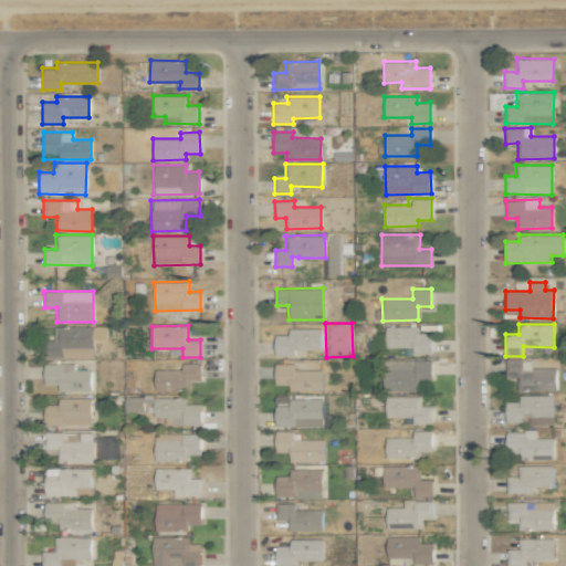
[(93,326),(53,326),(53,341),(44,341),(45,357),(93,356),(93,326)]
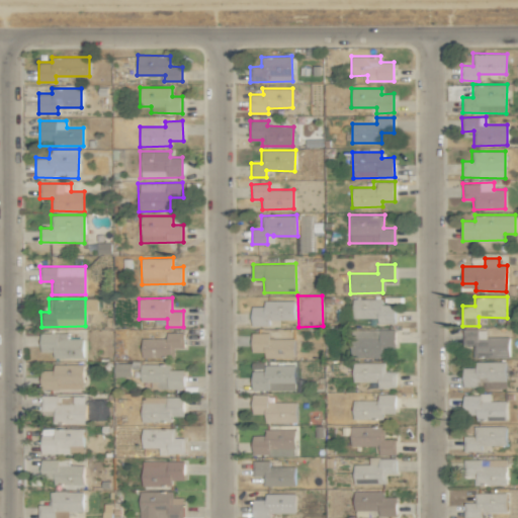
[(395,324),(395,306),(382,306),(382,298),(352,299),(352,319),(377,318),(377,324),(395,324)]
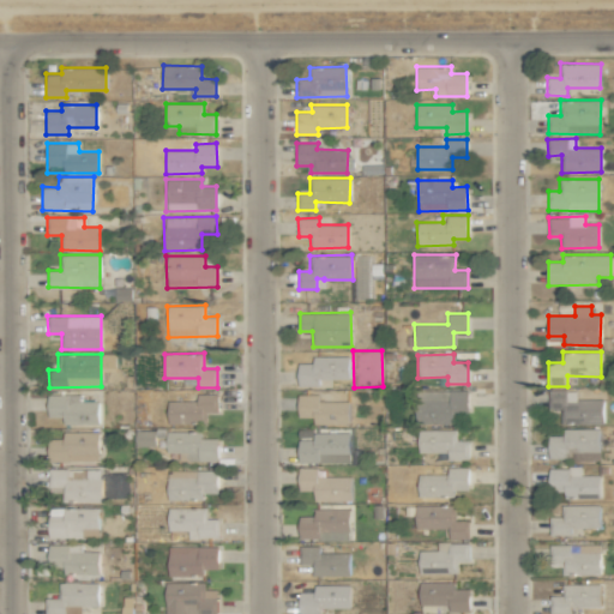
[(161,385),(161,356),(143,356),(143,372),(140,372),(140,378),(134,378),(133,385),(161,385)]
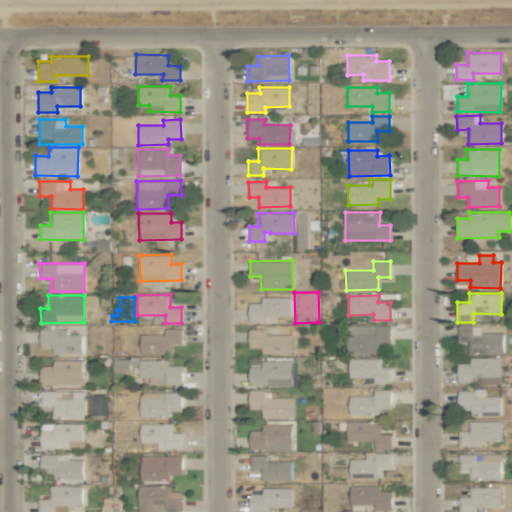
[(248,322),(266,322),(266,316),(291,316),(291,297),(261,297),(261,303),(248,303),(248,322)]
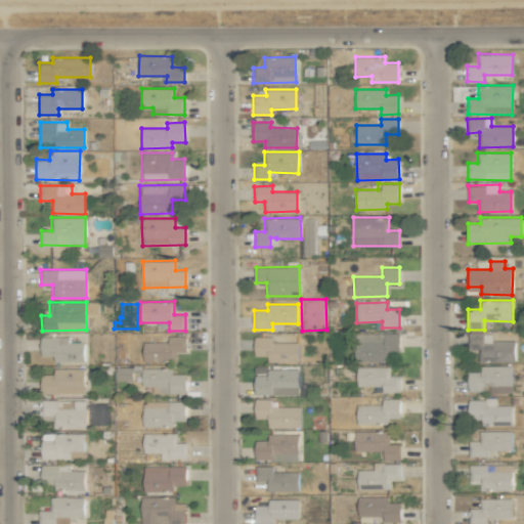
[(355,361),(387,361),(387,352),(399,353),(399,334),(355,333),(355,361)]
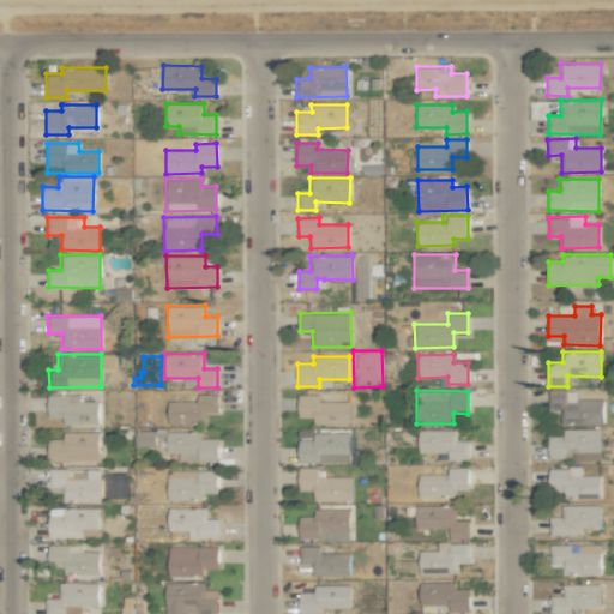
[(576,398),(576,390),(549,390),(548,408),(561,409),(560,423),(602,423),(602,399),(576,398)]
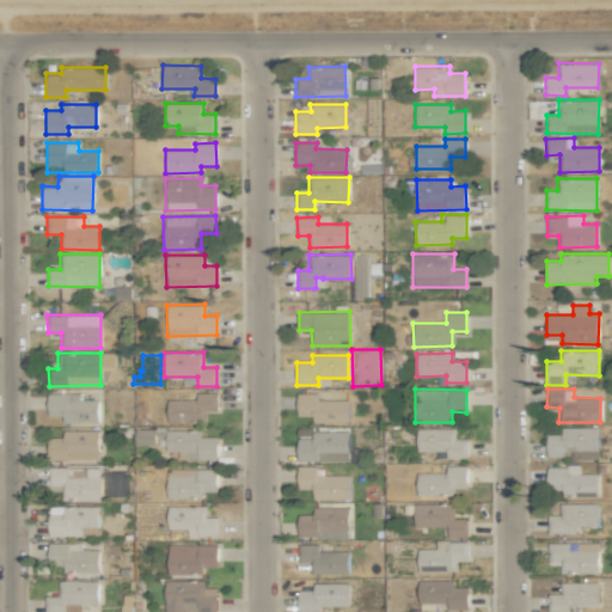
[(79,393),(48,392),(47,415),(62,416),(62,423),(98,424),(98,401),(79,399),(79,393)]
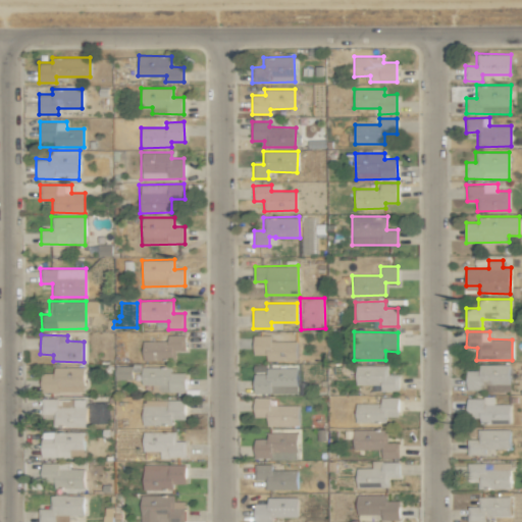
[(167,341),(142,342),(143,360),(174,360),(173,351),(185,350),(185,334),(167,335),(167,341)]
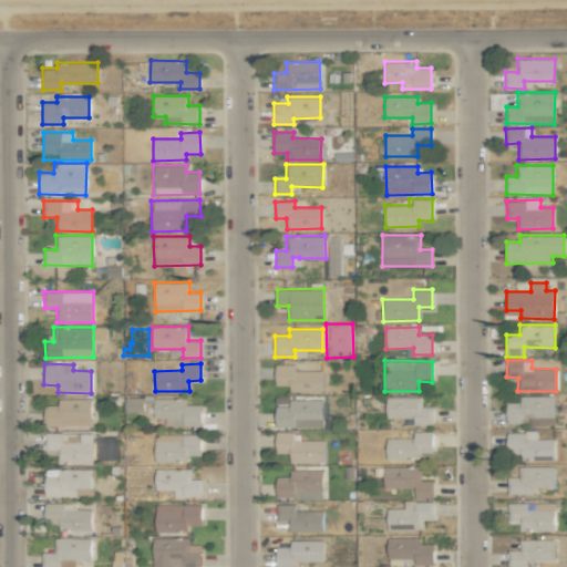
[(289,391),(322,392),(322,370),(295,370),(295,364),(275,364),(275,385),(289,385),(289,391)]
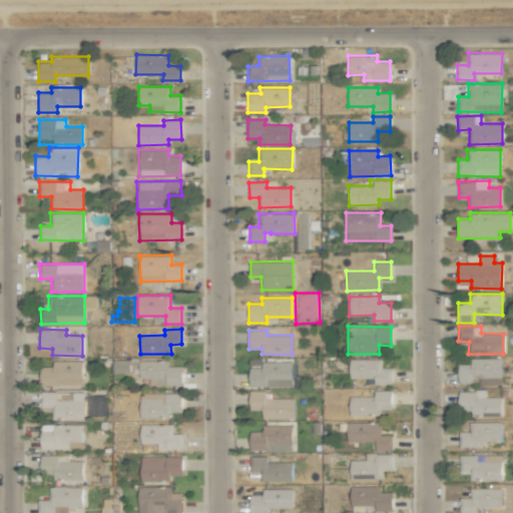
[(500,358),(471,358),(471,364),(458,364),(459,383),(477,383),(477,378),(494,378),(494,381),(501,381),(500,358)]
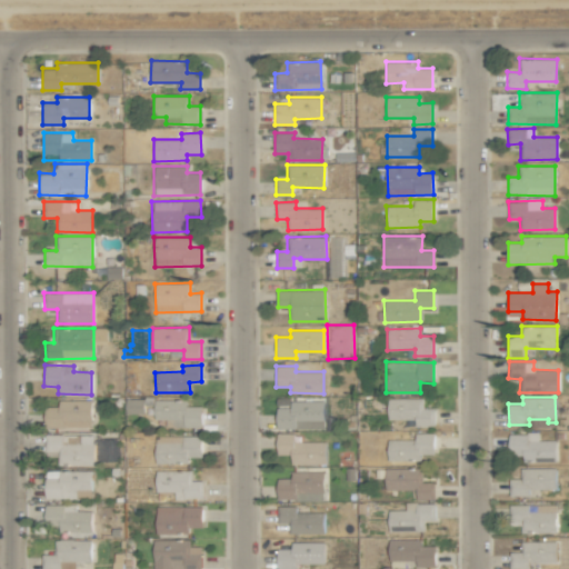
[(126,413),(145,413),(145,407),(153,408),(153,398),(126,398),(126,413)]
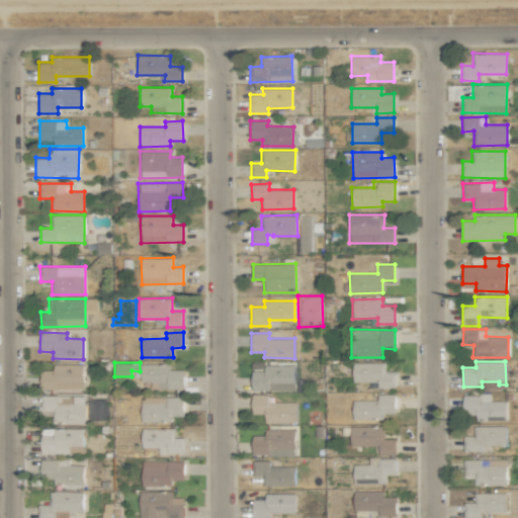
[(385,362),(352,362),(353,381),(374,381),(374,387),(395,387),(395,371),(385,371),(385,362)]
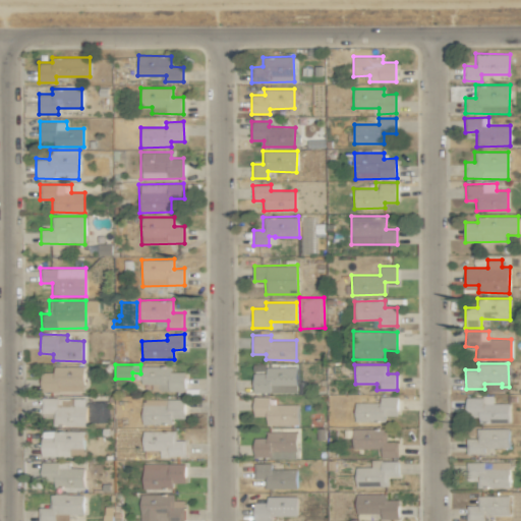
[(83,365),(53,366),(53,371),(41,371),(41,391),(83,391),(83,365)]
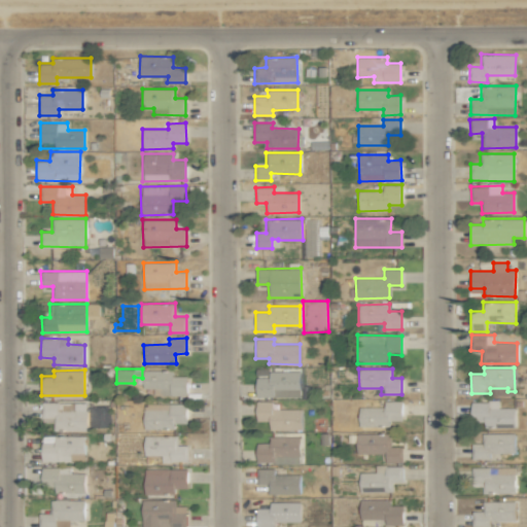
[(186,395),(187,376),(173,376),(173,371),(143,370),(142,389),(161,390),(161,395),(186,395)]
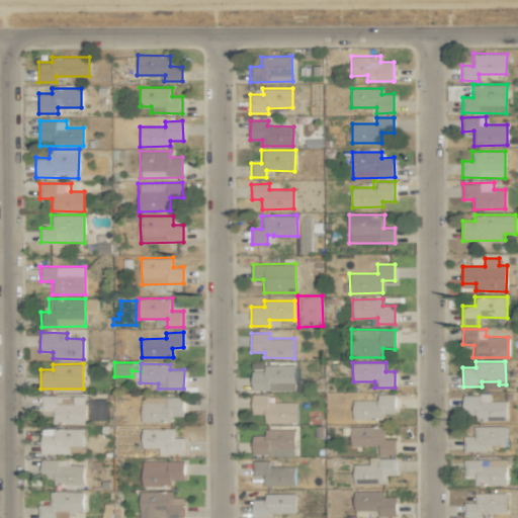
[(294,390),(294,365),(264,365),(264,371),(251,371),(251,390),(294,390)]
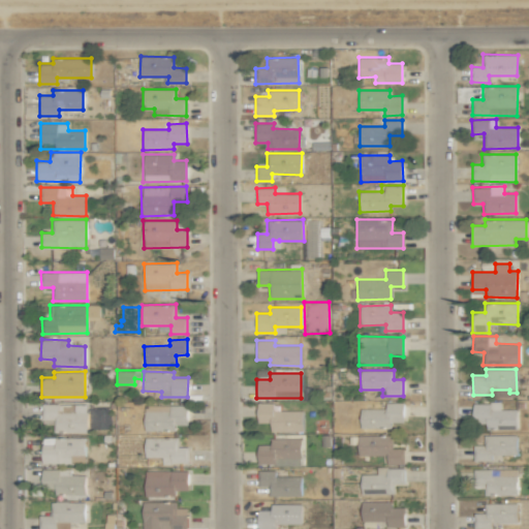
[(404,403),(385,402),(385,408),(361,408),(360,429),(391,429),(391,422),(403,423),(404,403)]
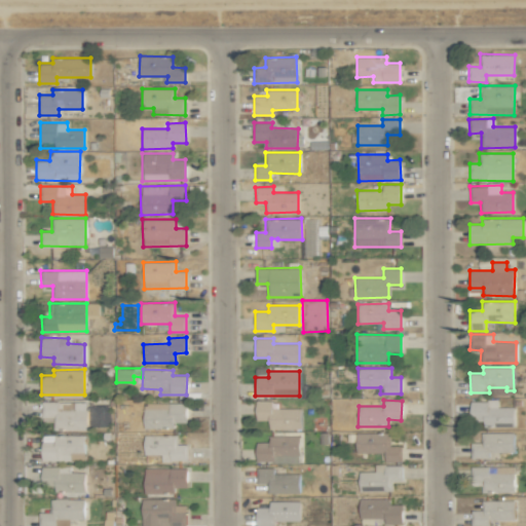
[(53,430),(86,429),(86,401),(42,402),(43,418),(53,417),(53,430)]
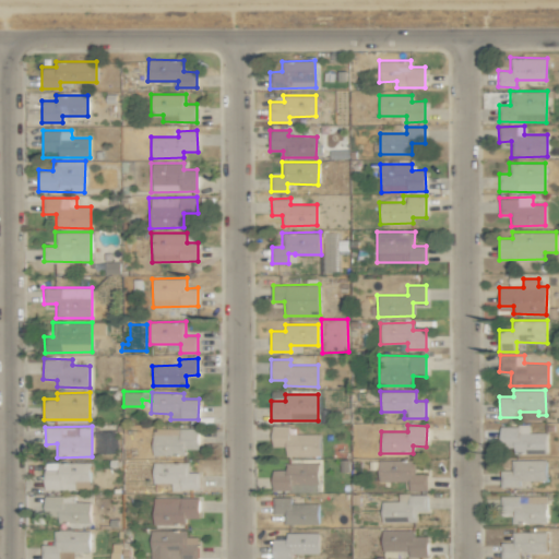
[(320,433),(295,433),(295,426),(272,426),(272,447),(286,447),(286,455),(320,456),(320,433)]
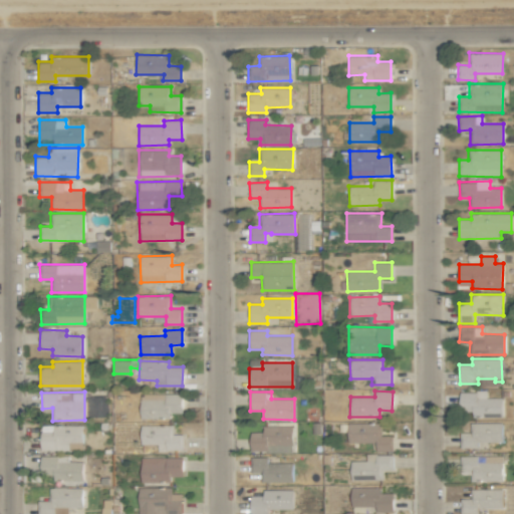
[(502,417),(502,398),(487,398),(487,392),(460,392),(460,408),(472,408),(473,417),(502,417)]
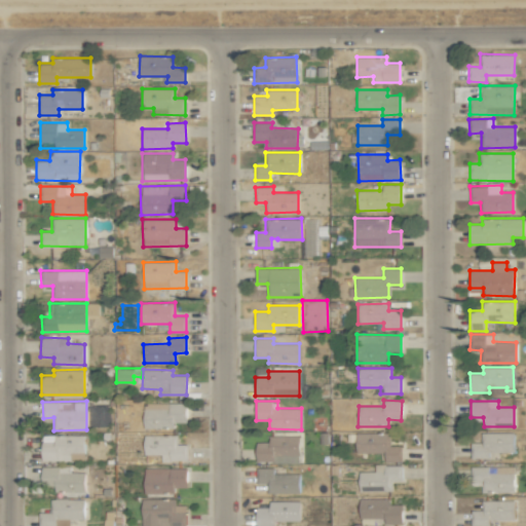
[(186,403),(143,403),(143,428),(174,428),(174,422),(186,422),(186,403)]
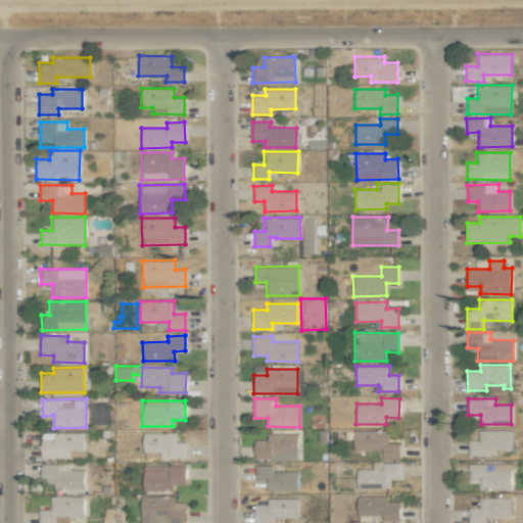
[(387,431),(353,430),(353,449),(382,450),(382,459),(399,459),(399,443),(387,443),(387,431)]
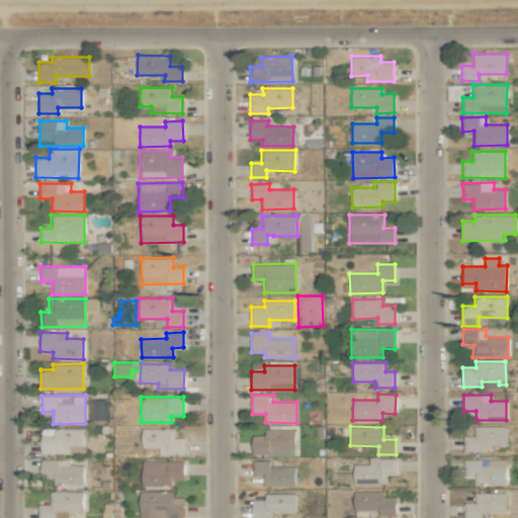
[(506,426),(473,426),(473,436),(465,436),(464,451),(481,451),(481,445),(506,445),(506,426)]
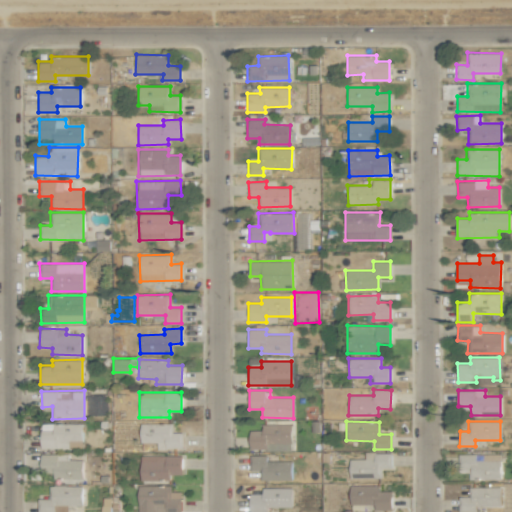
[(82,423),(40,423),(40,448),(82,448),(82,423)]
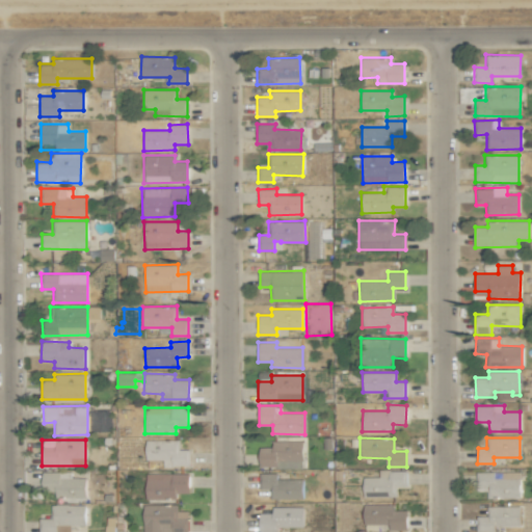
[(179,440),(145,440),(145,459),(162,459),(163,467),(190,467),(189,449),(179,449),(179,440)]
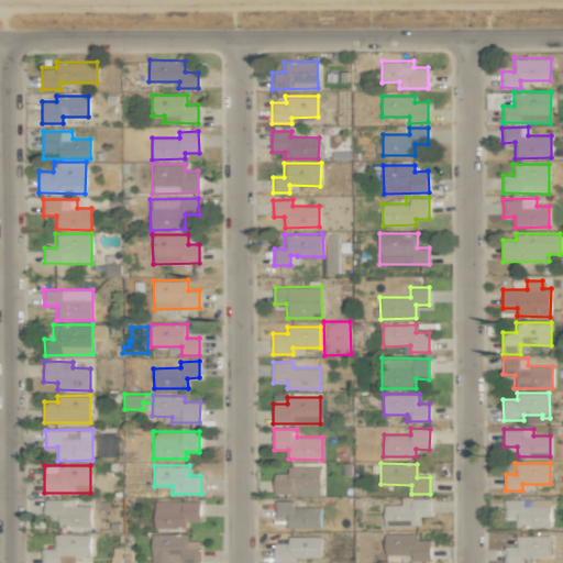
[(320,466),(287,466),(287,473),(274,474),(274,494),(294,494),(294,490),(302,490),(302,493),(320,493),(320,466)]
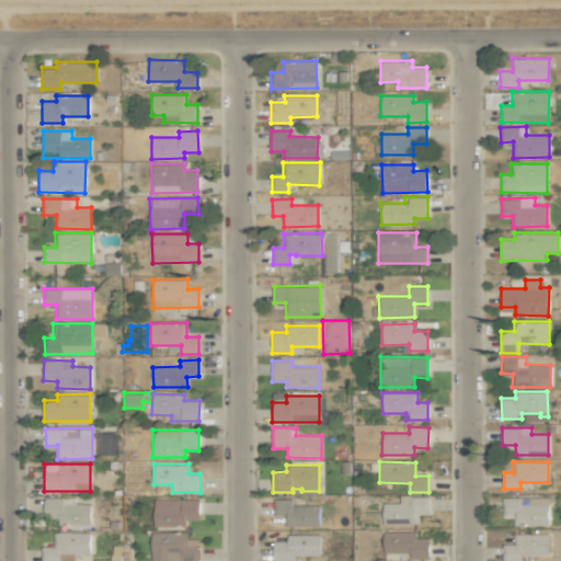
[(428,496),(400,495),(399,503),(382,503),(382,523),(418,524),(418,513),(428,514),(428,496)]
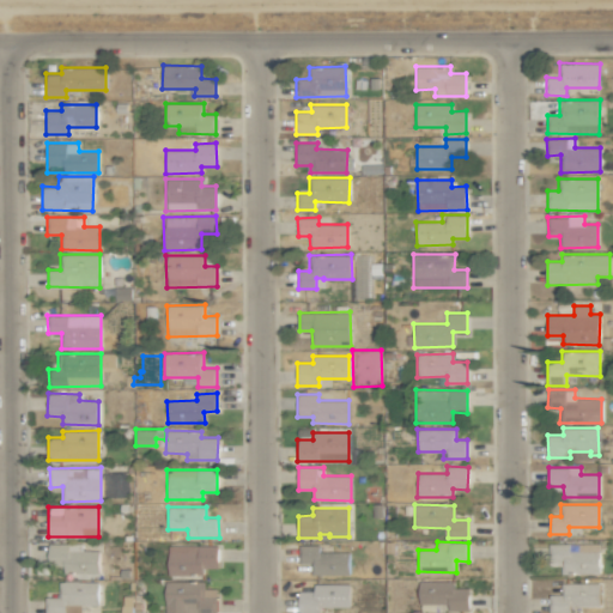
[(599,542),(550,544),(550,565),(560,565),(560,575),(599,574),(599,542)]
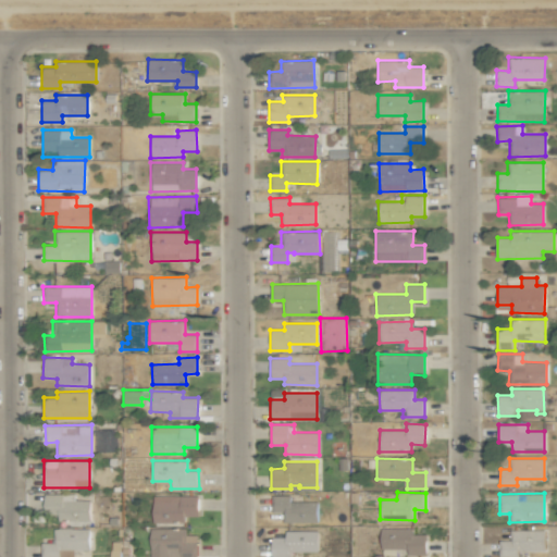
[(89,499),(75,500),(74,494),(44,494),(44,512),(58,512),(58,521),(89,520),(89,499)]
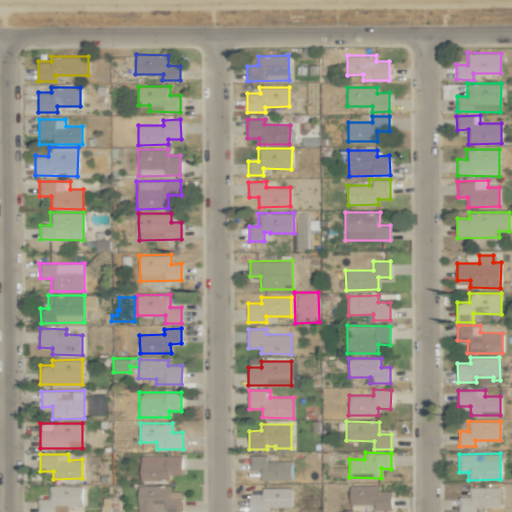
[(182,455),(140,456),(140,481),(169,481),(169,475),(182,474),(182,455)]
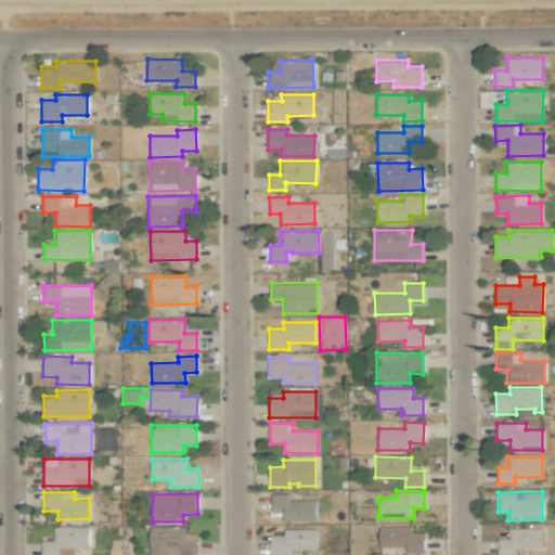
[(315,520),(315,499),(289,500),(288,493),(271,493),(271,511),(282,511),(282,520),(315,520)]
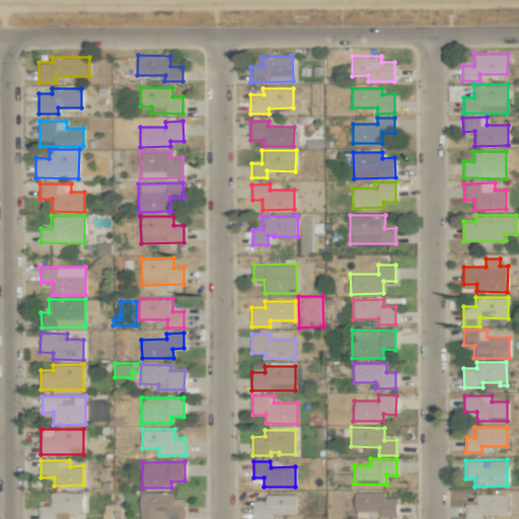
[(183,518),(182,498),(172,499),(172,492),(139,493),(139,518),(183,518)]
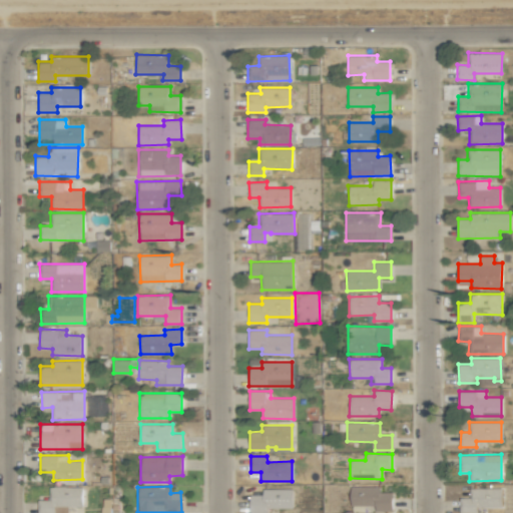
[(351,505),(375,506),(375,510),(392,511),(392,492),(380,492),(380,486),(351,486),(351,505)]
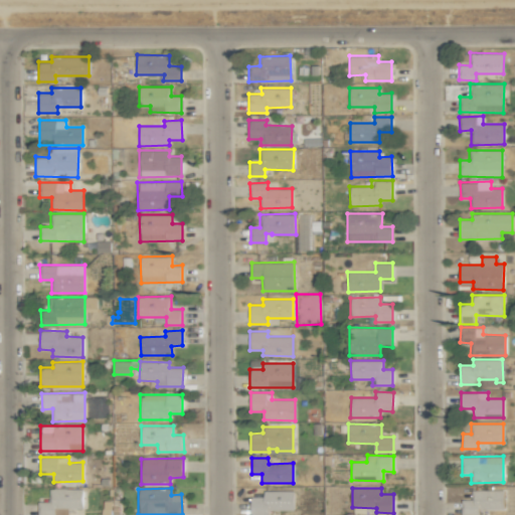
[(503,490),(472,490),(471,500),(462,500),(462,514),(478,514),(479,509),(503,509),(503,490)]
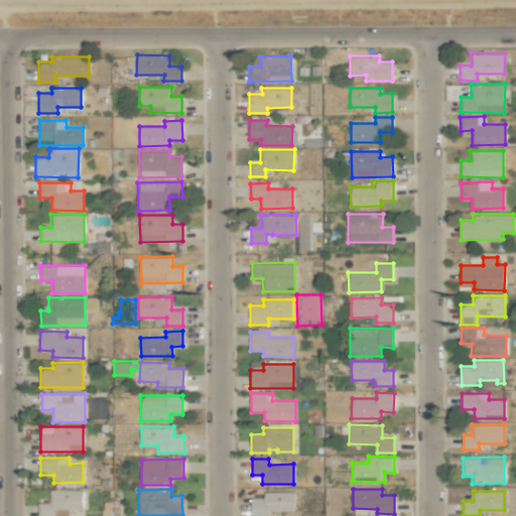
[(293,492),(264,492),(264,497),(252,497),(251,515),(270,515),(270,511),(294,511),(293,492)]
